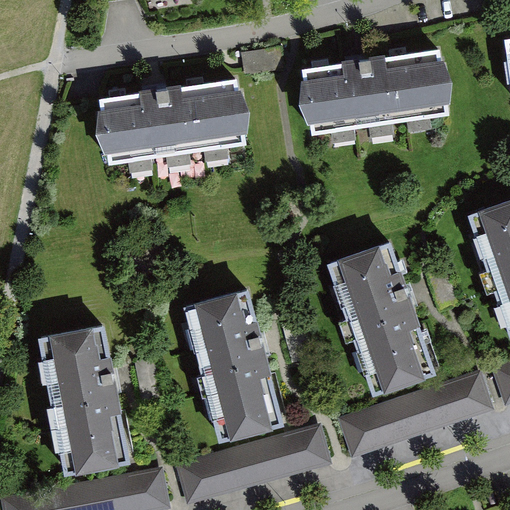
[(280,46),(240,51),(243,73),(283,68),(280,46)]
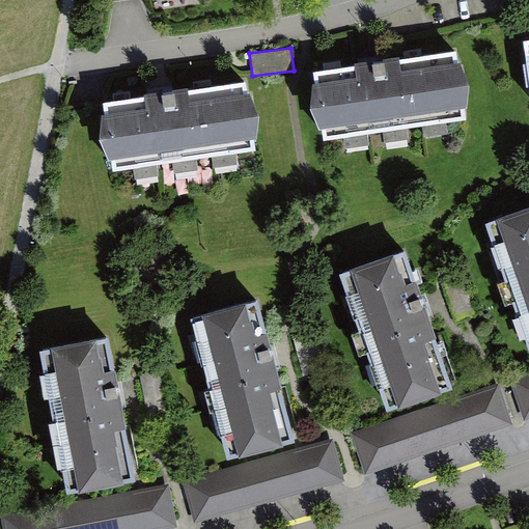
[(310,109),(323,141),(466,121),(469,86),(456,52),(312,73),(310,109)]
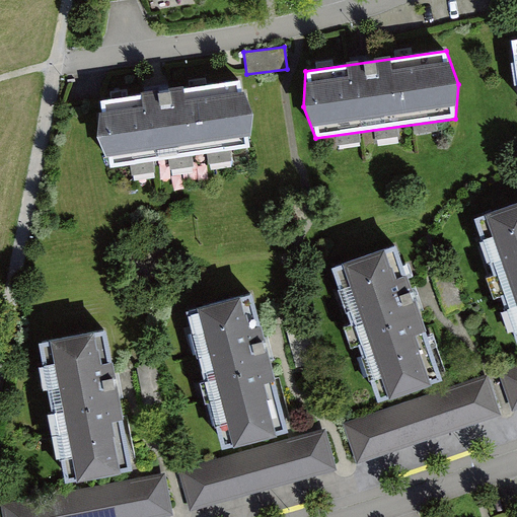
[(96,136),(108,167),(249,148),(252,114),(240,80),(99,99),(96,136)]
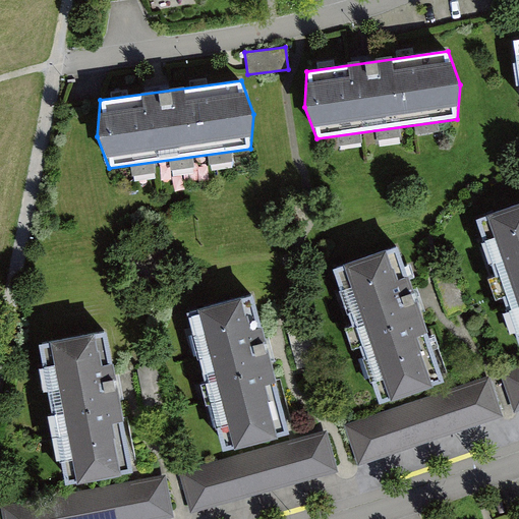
[(518,203),(474,219),(518,346),(518,203)]
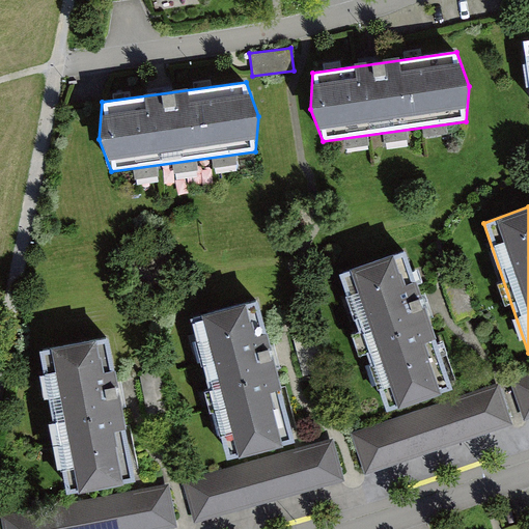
[(405,251),(338,274),(386,412),(452,389),(405,251)]
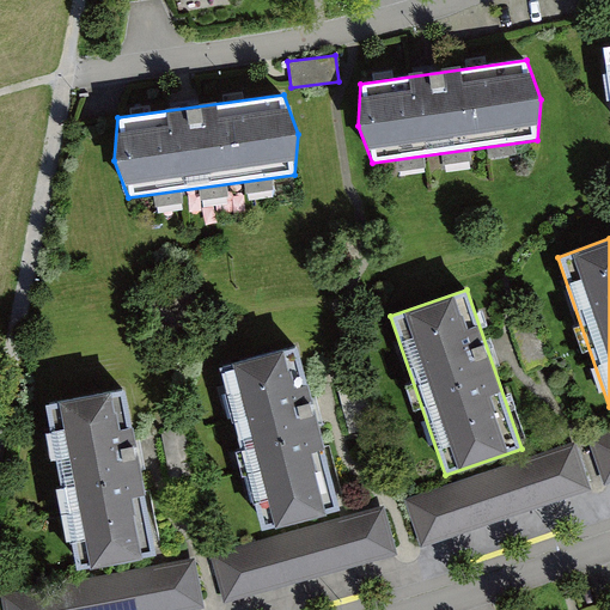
[(297,346),(218,365),(261,530),(339,510),(297,346)]
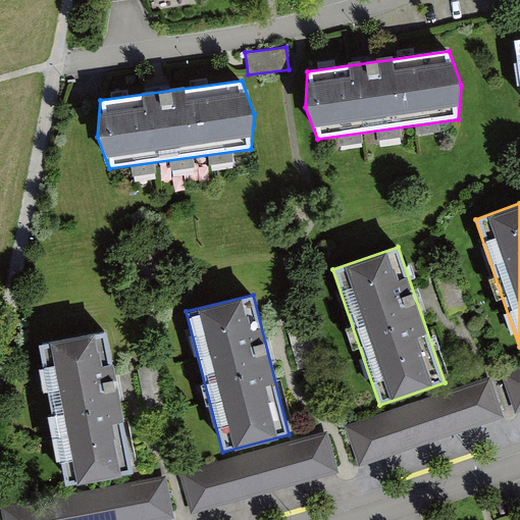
[(106,332),(38,346),(64,487),(134,474),(106,332)]
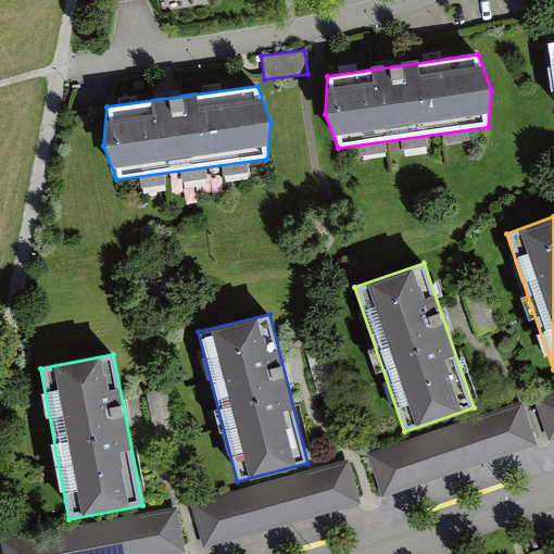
[(553,389),(532,397),(548,439),(553,437),(553,389)]
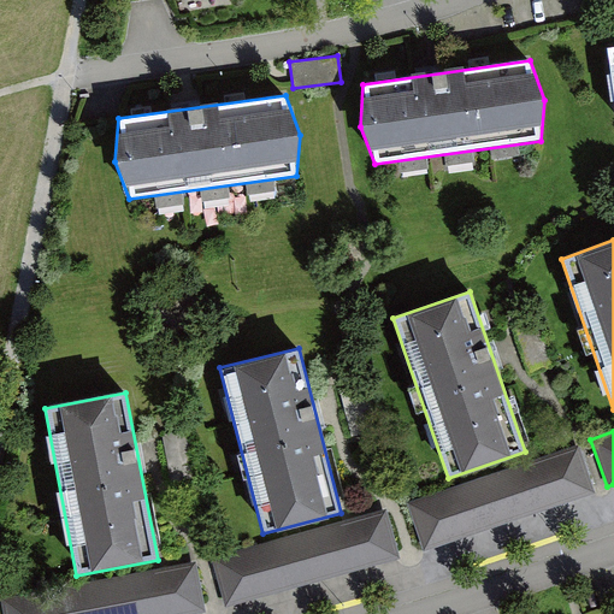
[(578,444),(406,502),(421,549),(594,491),(578,444)]
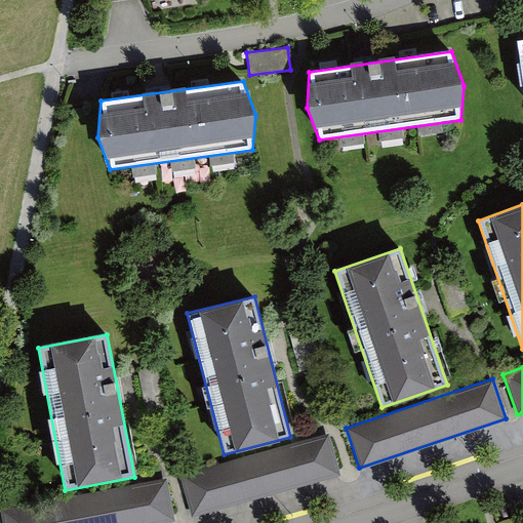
[(329,433),(179,474),(191,515),(340,474),(329,433)]
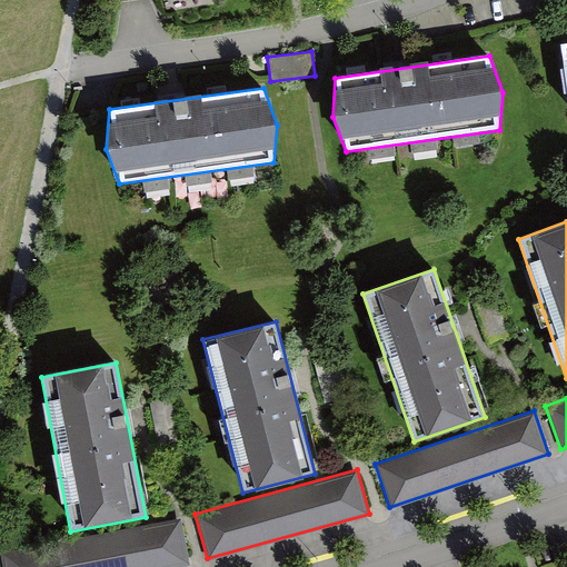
[(180,518),(0,551),(2,566),(171,566),(189,564),(180,518)]
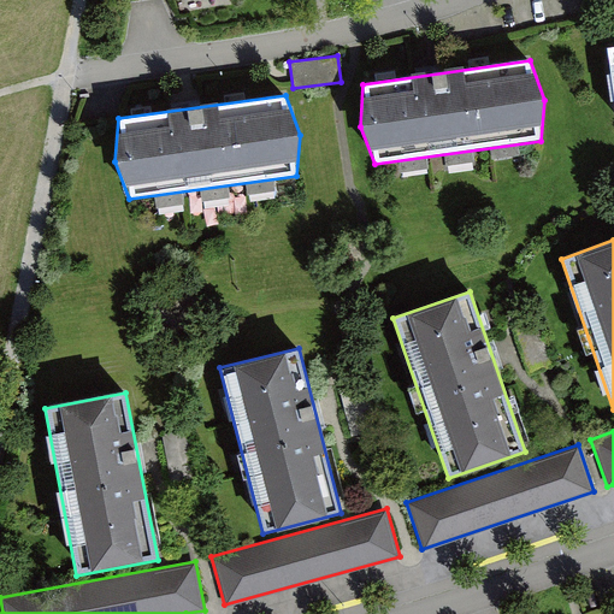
All buildings are outlined.
